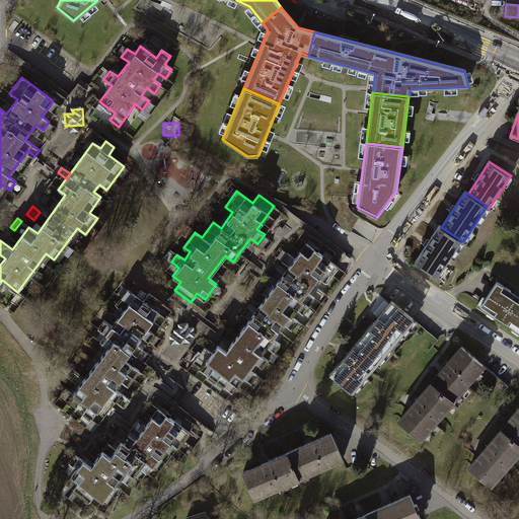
[(438,275),(461,240),(441,227),(439,226),(417,261),(416,261),(415,262),(437,277),(438,276),(438,275)]
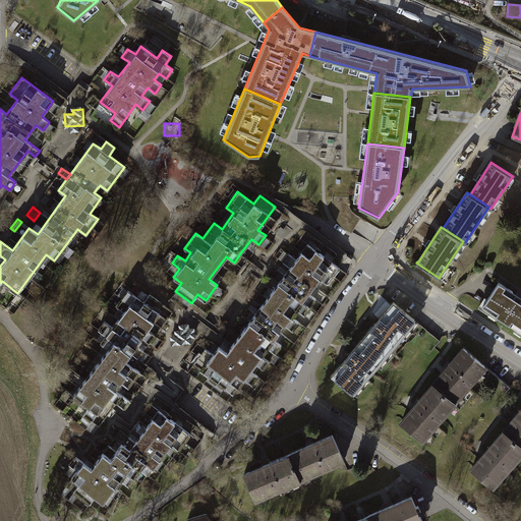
[(289,268),(278,282),(274,288),(238,336),(230,331),(213,354),(205,348),(193,364),(232,393),(243,379),(251,385),(257,375),(250,369),(255,363),(264,368),(281,345),(273,340),(284,325),(291,330),(298,322),(290,315),(296,308),(303,314),(315,298),(308,292),(319,278),(327,283),(339,267),(307,243),(296,258),(288,253),(282,262),(289,268)]
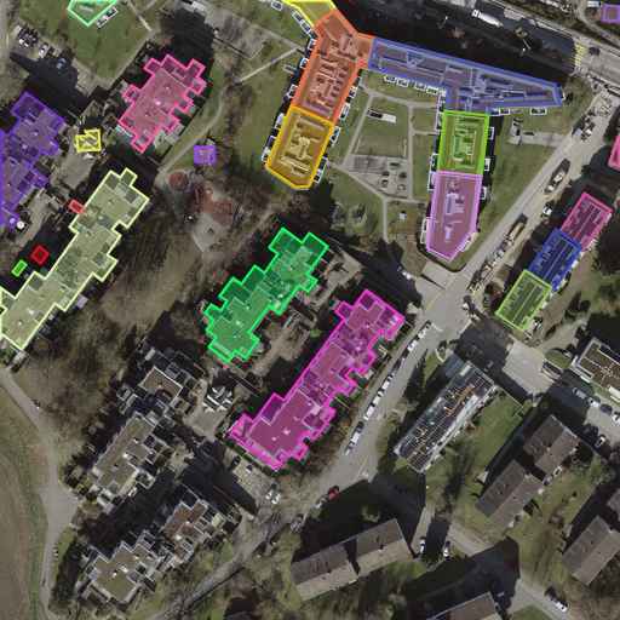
[(299,311),(286,302),(281,309),(294,319),(299,311)]
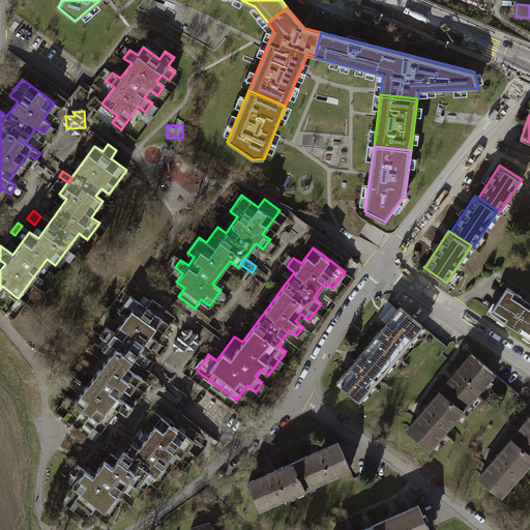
[(236,276),(228,284),(235,288),(240,280),(236,276)]
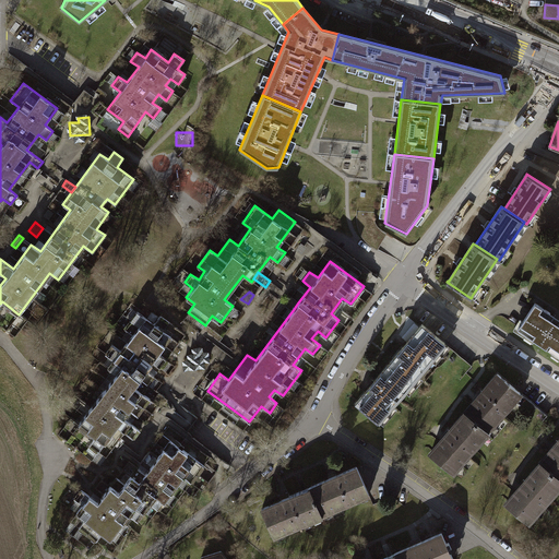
[(282,300),(294,309),(298,302),(287,294),(282,300)]
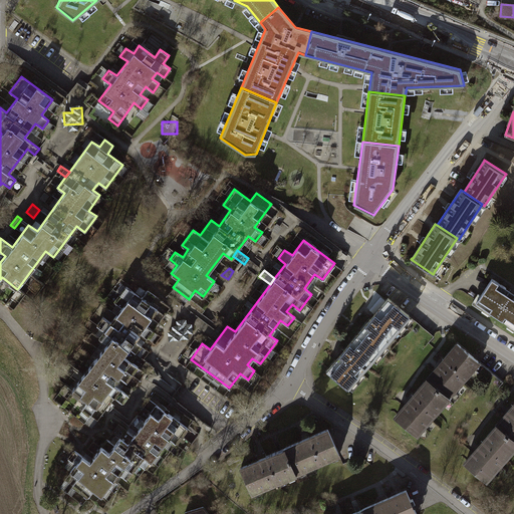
[(476,302),(513,327),(513,292),(492,278),(476,302)]
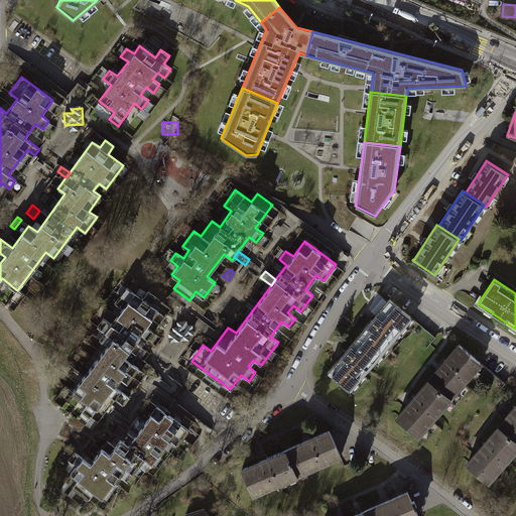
[(107,347),(73,391),(88,403),(82,410),(91,417),(103,401),(109,406),(115,399),(123,405),(129,397),(114,385),(119,379),(126,384),(139,368),(130,362),(142,347),(135,341),(140,335),(147,340),(154,332),(146,326),(163,303),(147,291),(141,298),(126,287),(114,303),(122,309),(111,324),(103,317),(97,326),(105,333),(99,340),(107,347)]
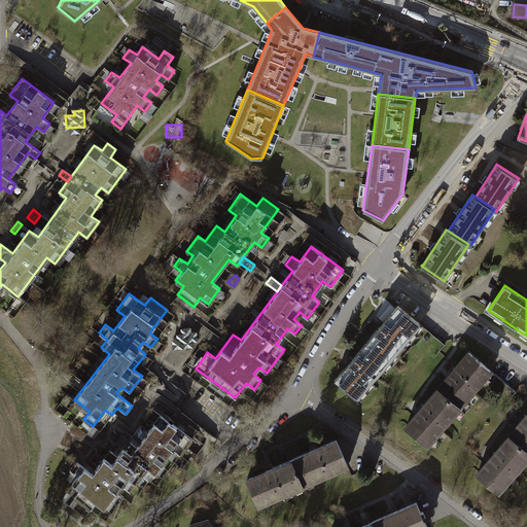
[(211,317),(195,305),(194,307),(190,310),(207,322),(211,317)]
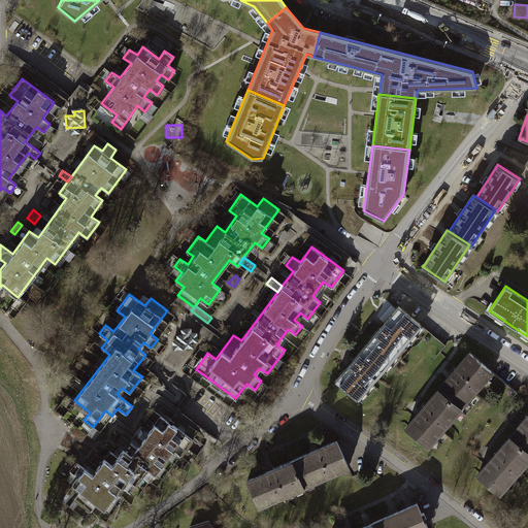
[(397,305),(366,343),(387,361),(419,323),(397,305)]
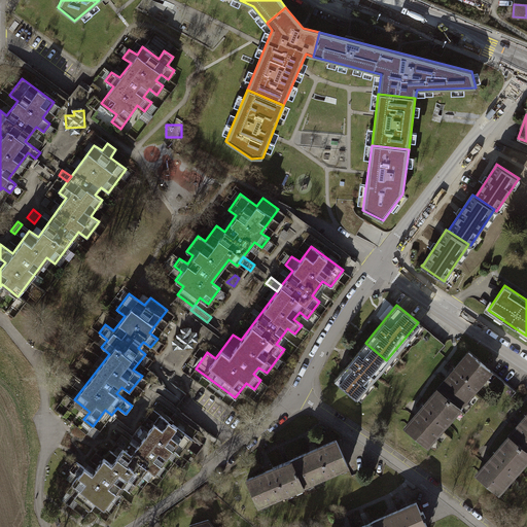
[(176,339),(172,339),(173,350),(194,348),(192,341),(198,341),(197,330),(190,331),(190,326),(180,327),(181,334),(176,334),(176,339)]
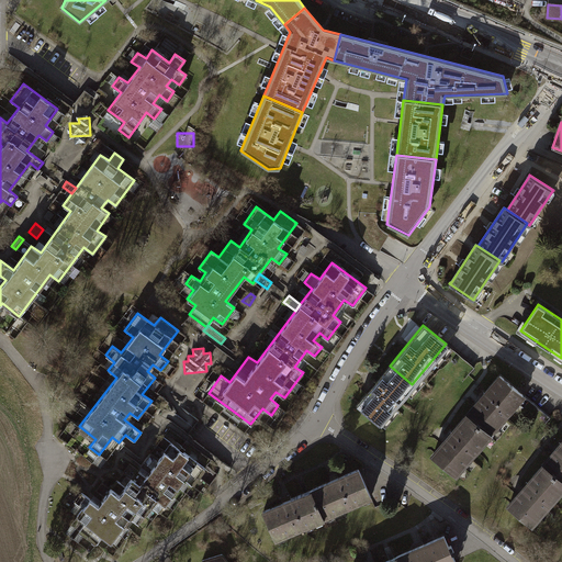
[(379,425),(412,384),(390,366),(357,406),(379,425)]
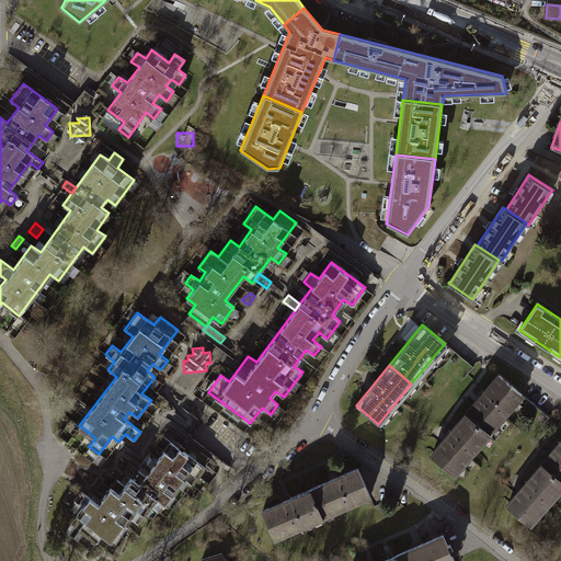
[(499,376),(466,415),(489,434),(522,395),(499,376)]
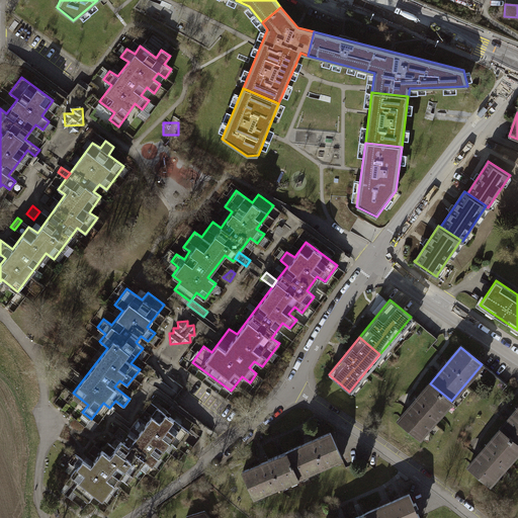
[(154,371),(156,370),(146,363),(141,371),(149,376),(159,379),(154,371)]
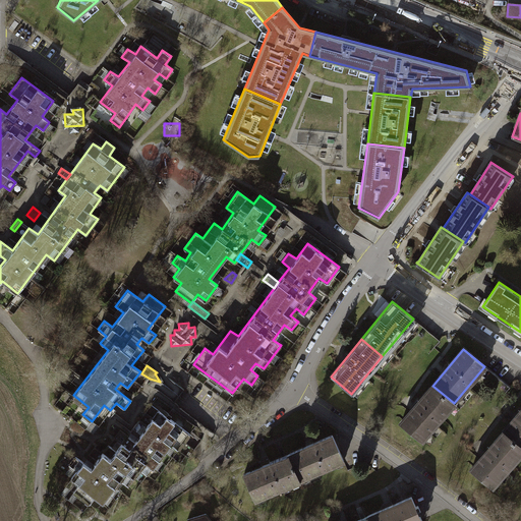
[(422,440),(454,403),(432,386),(401,422),(422,440)]
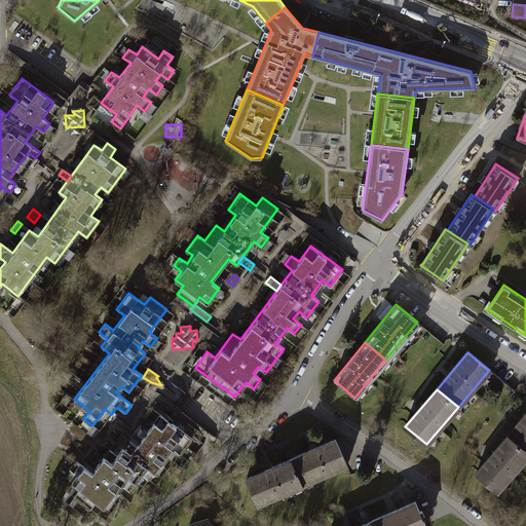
[(525,413),(508,436),(525,450),(525,413)]
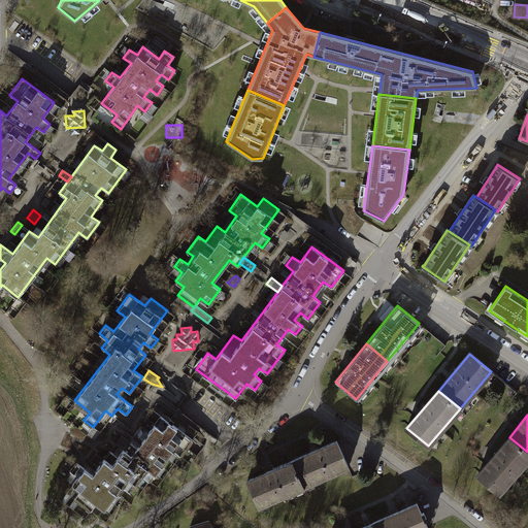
[(80,491),(74,498),(90,509),(96,502),(104,508),(122,485),(130,491),(141,474),(150,481),(172,450),(180,456),(193,439),(160,416),(136,448),(129,441),(118,456),(110,451),(104,459),(96,452),(93,457),(100,462),(92,473),(76,462),(70,470),(77,475),(71,484),(80,491)]
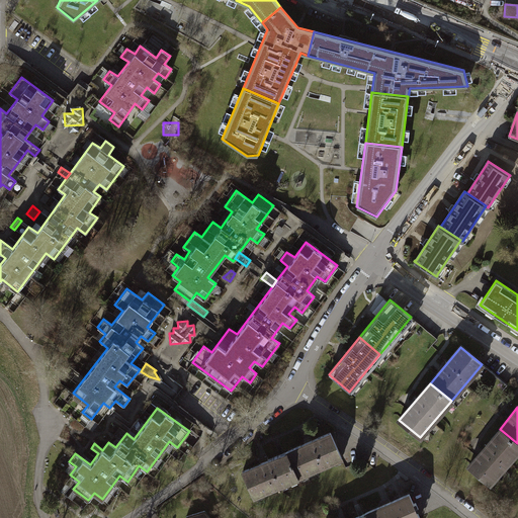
[(490,485),(517,449),(517,443),(500,429),(468,467),(490,485)]
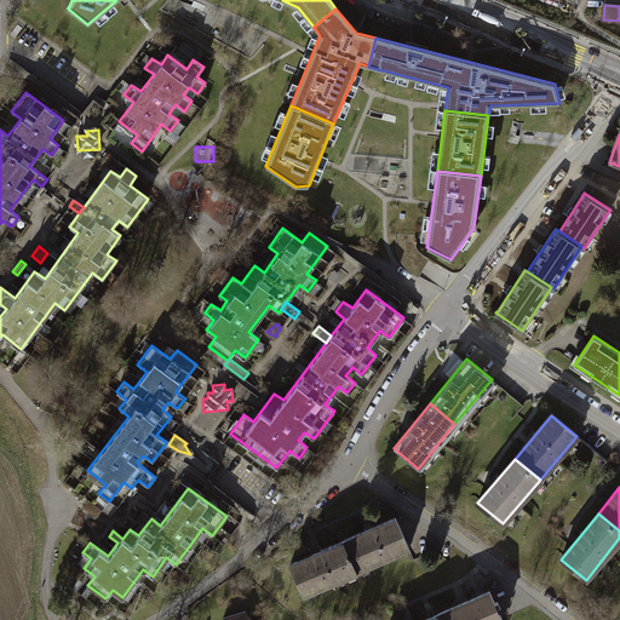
[(395,518),(343,540),(356,570),(408,549),(395,518)]
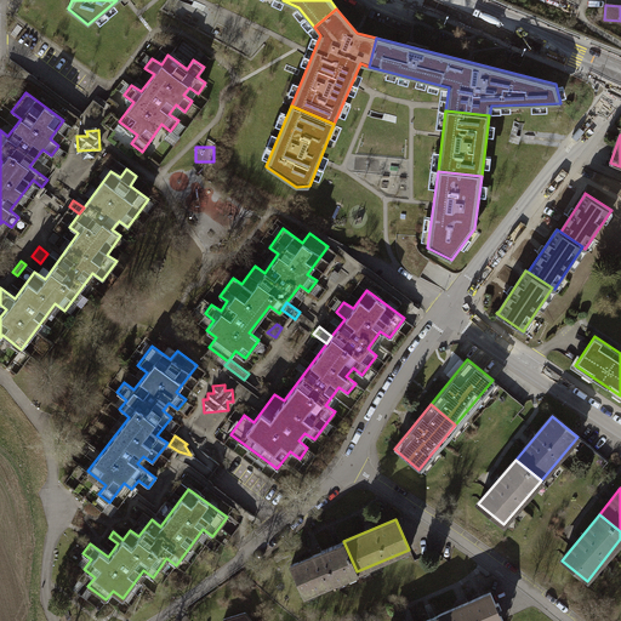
[(303,594),(357,571),(343,541),(290,564),(303,594)]
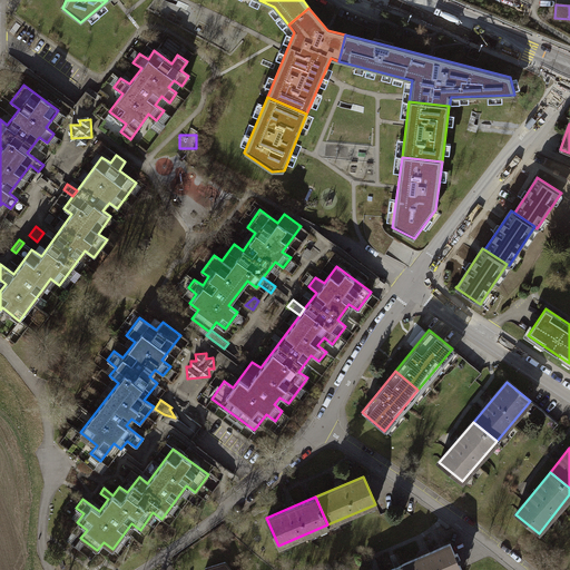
[(450,542),(401,564),(403,569),(461,569),(457,560),(460,558),(458,552),(454,553),(450,542)]
